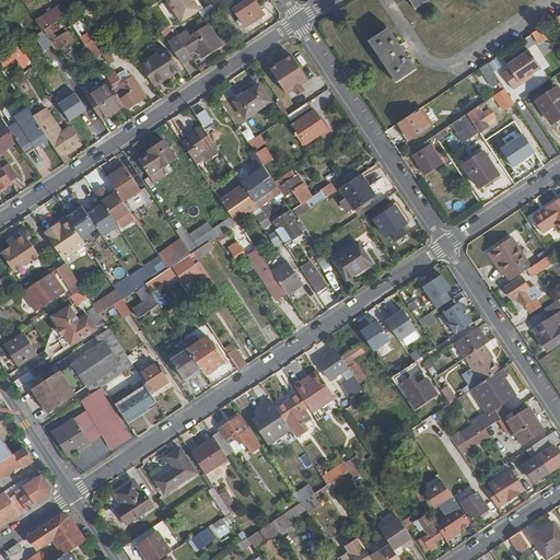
[(202,9),(196,0),(168,0),(183,22),(202,9)]
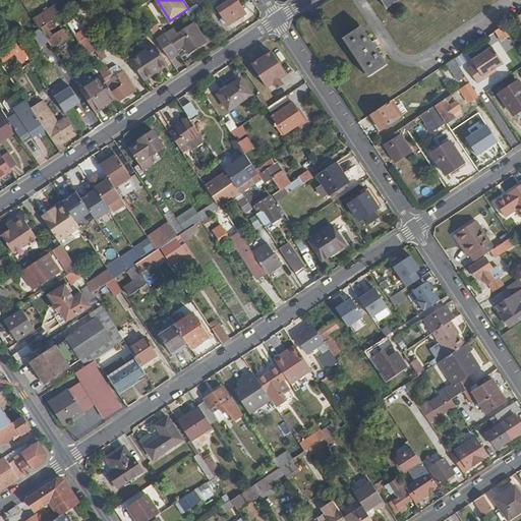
[(246,13),(237,0),(229,0),(218,8),(229,25),(246,13)]
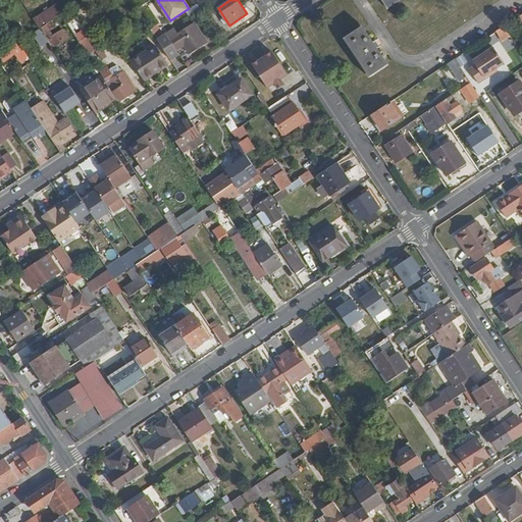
[(381,0),(387,9),(401,0),(381,0)]
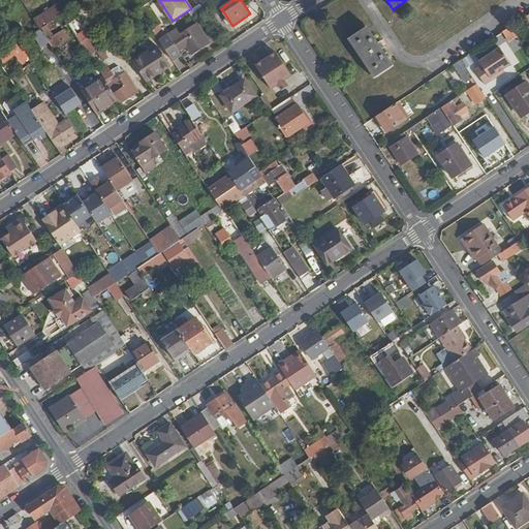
[(69,24),(63,13),(56,18),(63,28),(69,24)]
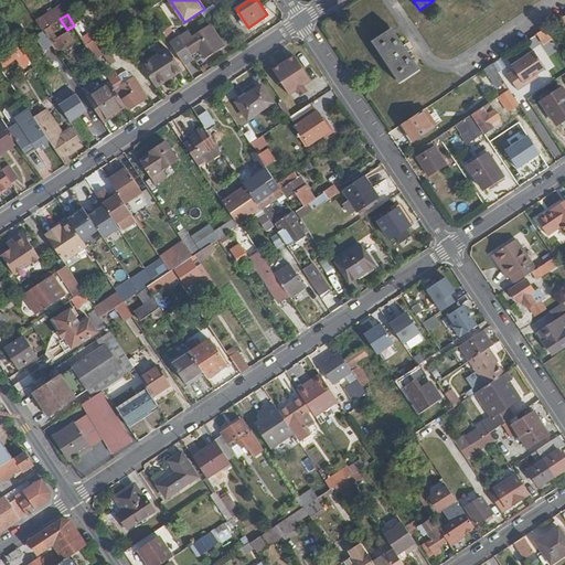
[(205,57),(224,45),(211,25),(184,43),(179,35),(170,41),(184,63),(194,57),(192,54),(200,49),(205,57)]
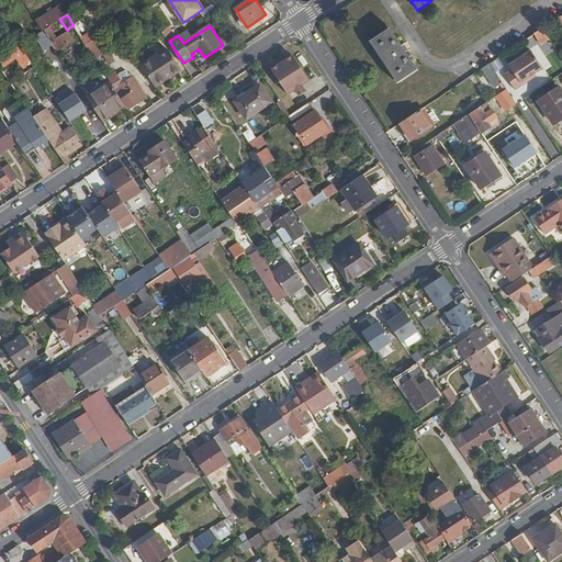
[(76,40),(70,31),(57,40),(49,26),(44,30),(48,37),(53,43),(55,42),(59,51),(76,40)]
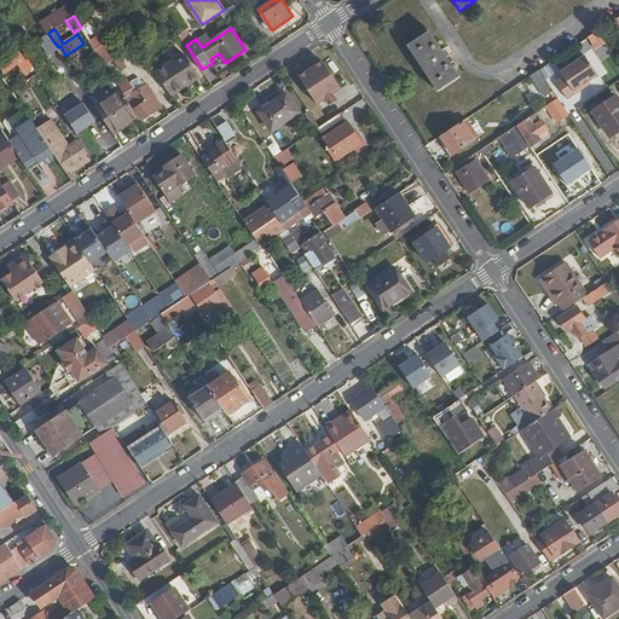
[(461,77),(431,30),(406,46),(435,92),(461,77)]
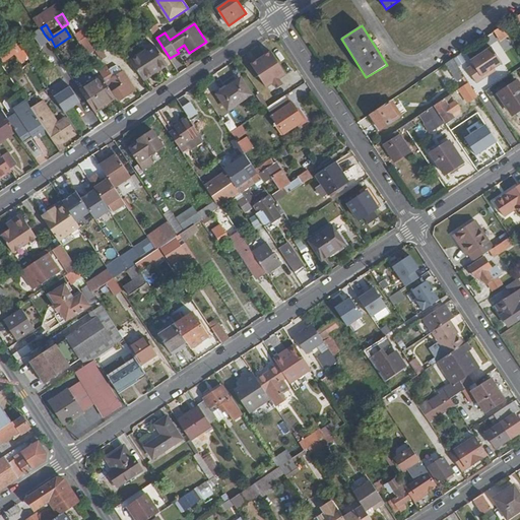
[(30,44),(45,35),(41,27),(18,42),(25,53),(34,48),(30,44)]
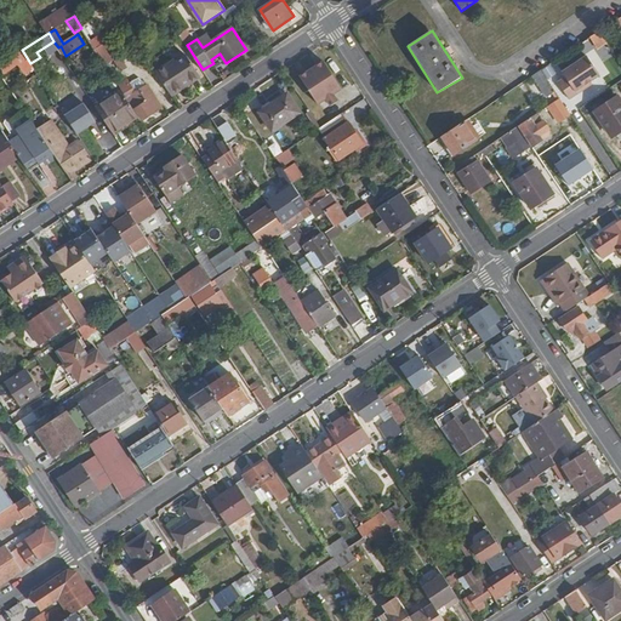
[(0,64),(22,50),(16,40),(0,50),(0,64)]
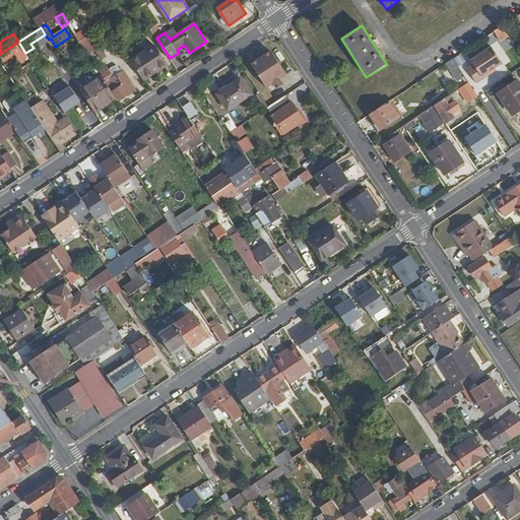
[(101,46),(92,34),(80,41),(88,54),(101,46)]
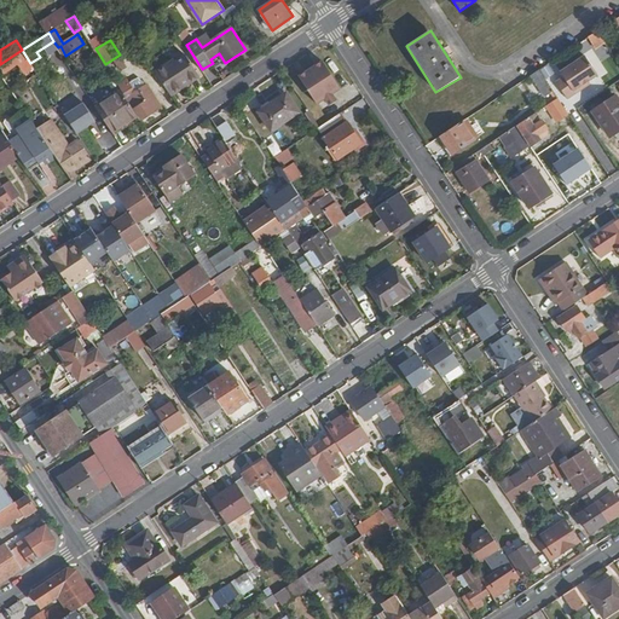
[(583,53),(559,69),(562,76),(554,81),(566,98),(599,76),(583,53)]
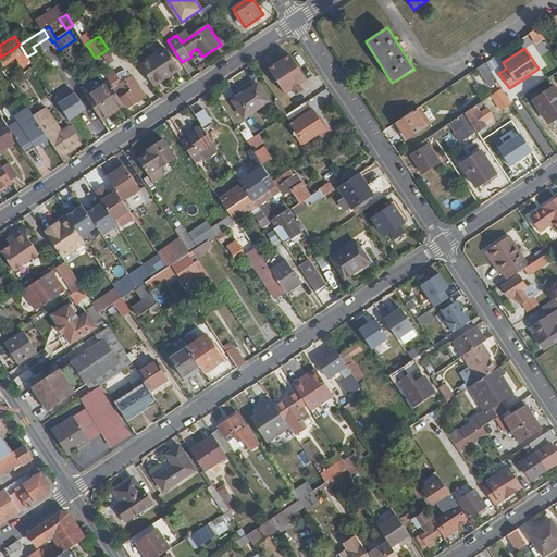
[(182,67),(169,49),(158,56),(157,53),(140,64),(155,86),(182,67)]
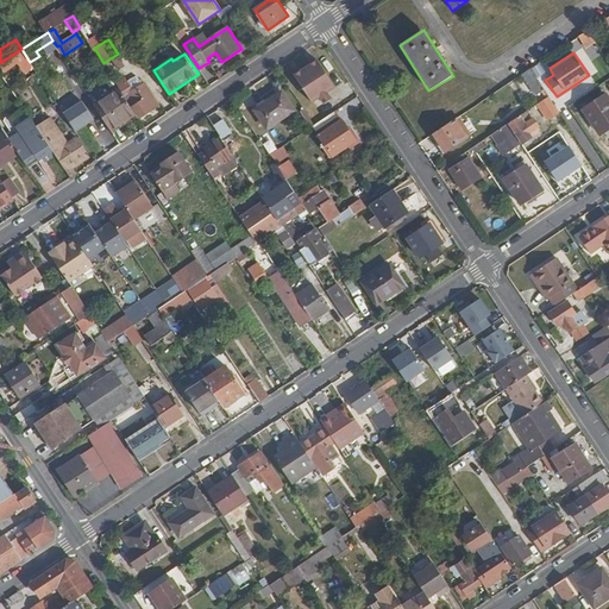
[(337,88),(319,60),(295,75),(313,102),(321,98),(326,104),(333,99),(328,93),(337,88)]
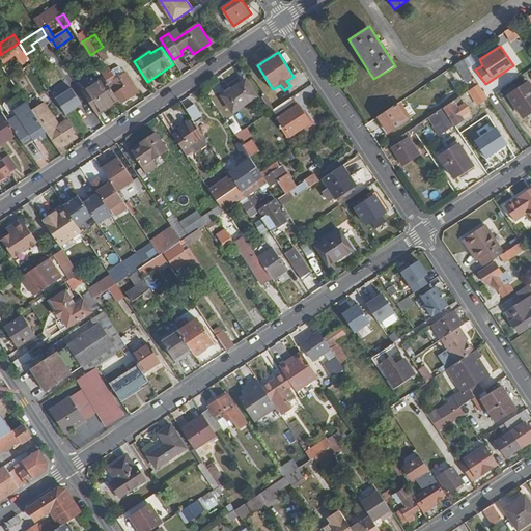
[(469,67),(474,65),(471,56),(454,62),(462,84),(473,80),(469,67)]
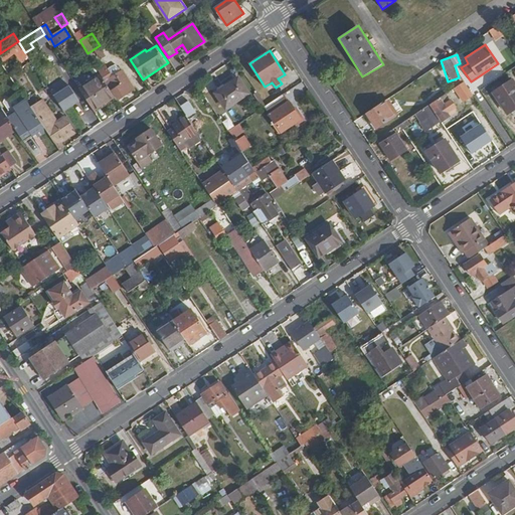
[(134,88),(124,70),(118,74),(114,73),(111,69),(104,74),(106,78),(105,79),(110,87),(111,87),(120,100),(130,94),(128,92),(134,88)]
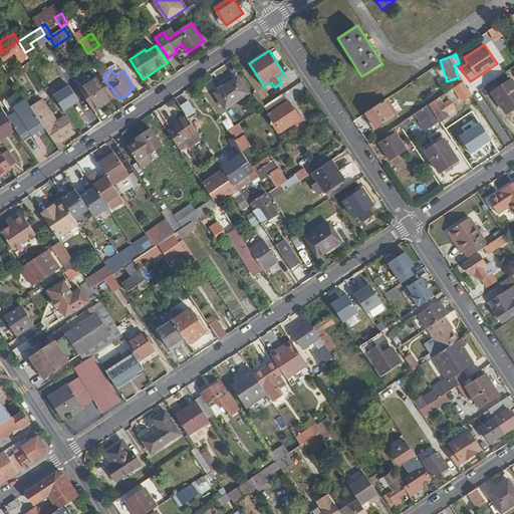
[(104,79),(101,75),(80,89),(81,90),(90,103),(94,110),(106,101),(105,100),(114,94),(109,86),(104,79)]
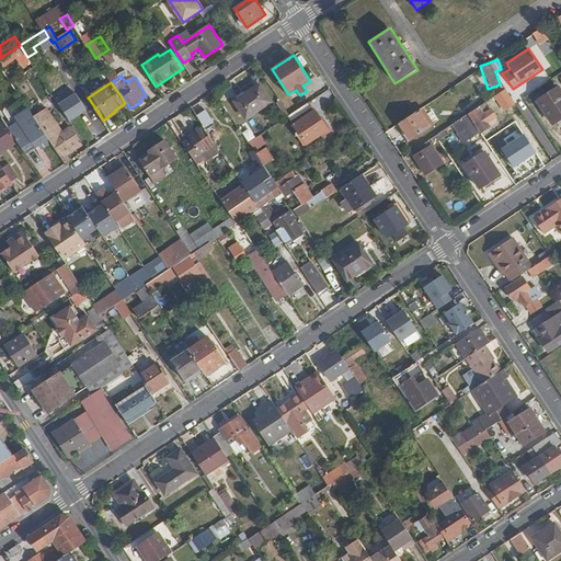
[(245,117),(271,101),(260,83),(235,100),(245,117)]
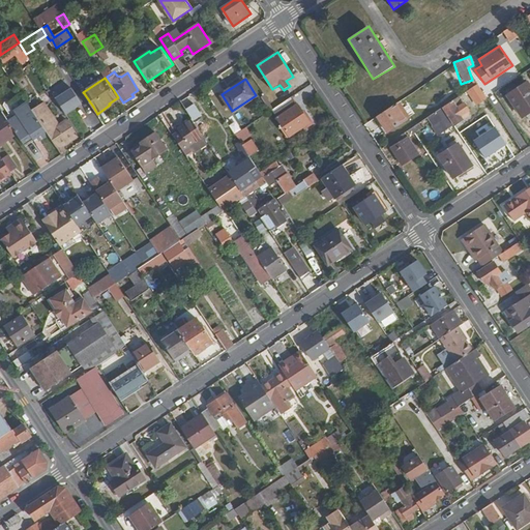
[(529,113),(529,84),(529,83),(509,95),(524,118),(529,113)]
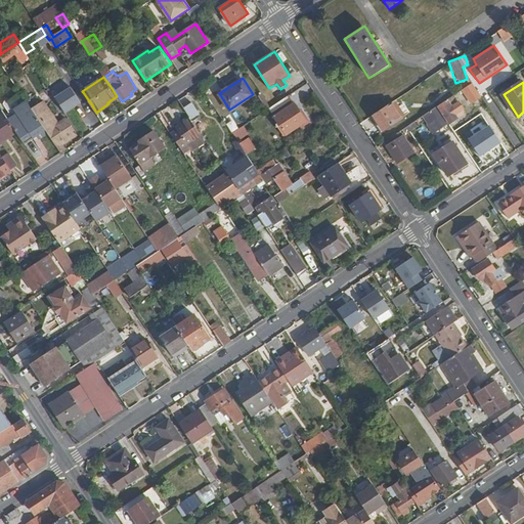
[(44,102),(54,95),(50,89),(39,96),(44,102)]
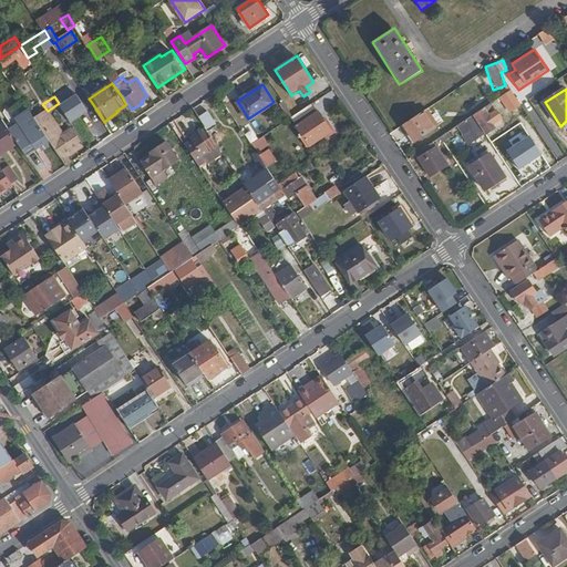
[(521,105),(515,96),(505,102),(512,112),(521,105)]
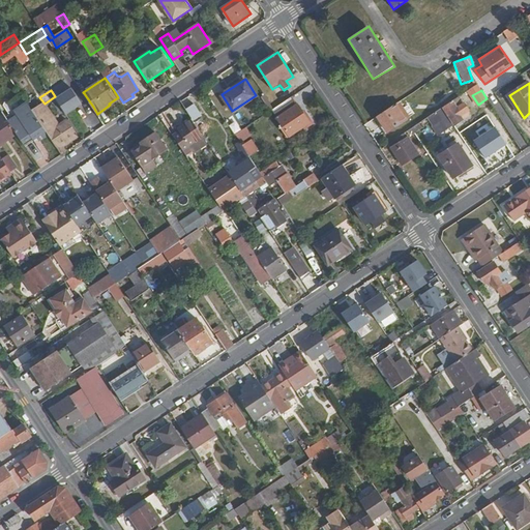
[(93,107),(84,93),(68,105),(74,112),(77,110),(81,116),(93,107)]
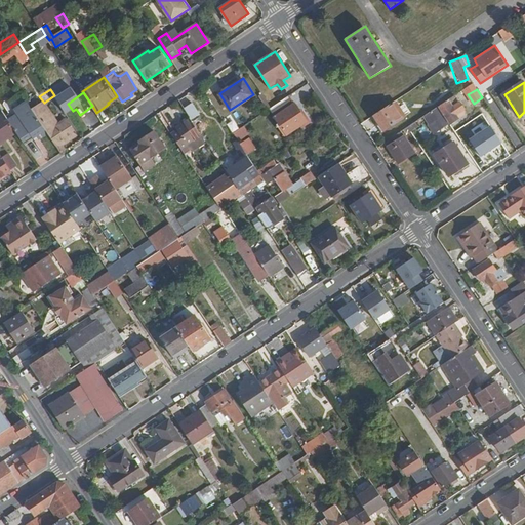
[(27,102),(22,93),(10,101),(5,99),(3,105),(9,113),(27,102)]
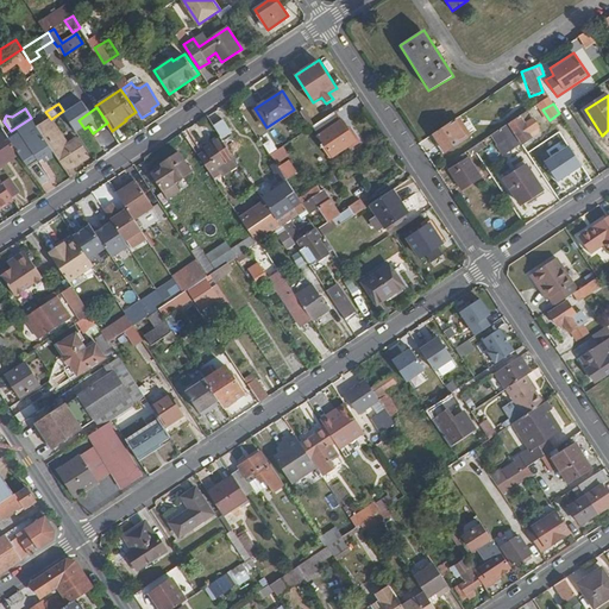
[(214,110),(206,115),(212,124),(220,117),(214,110)]
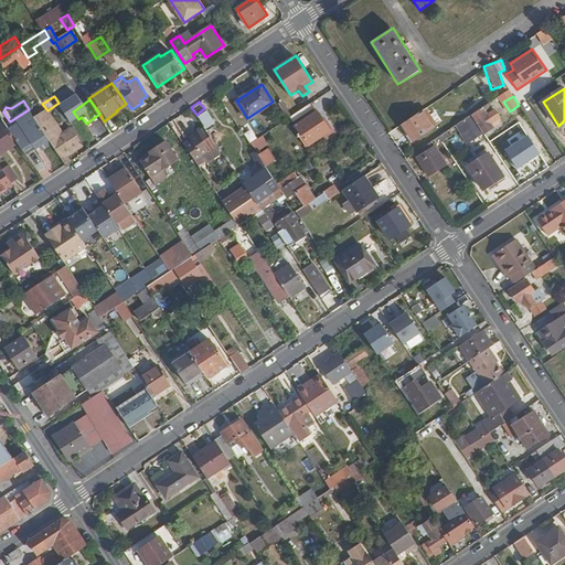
[(331,131),(313,102),(291,116),(310,145),(331,131)]
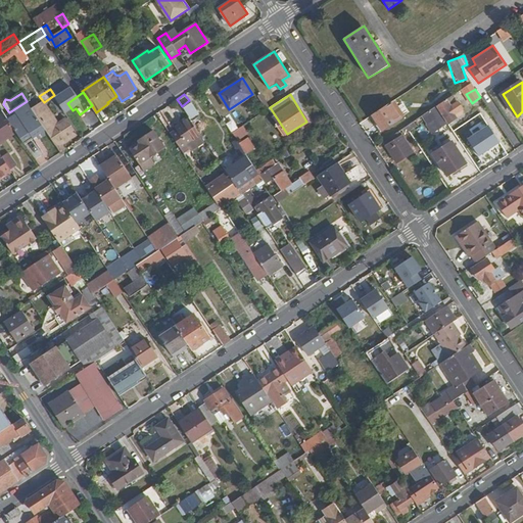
[(200,112),(192,100),(184,106),(191,116),(192,117),(200,112)]
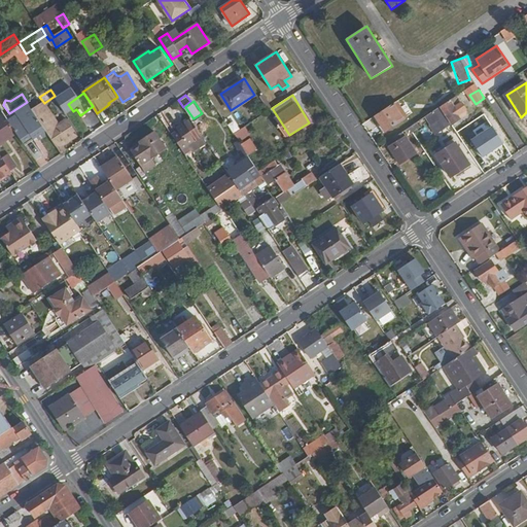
[(459,115),(467,110),(462,103),(454,108),(450,101),(443,106),(454,124),(461,118),(459,115)]
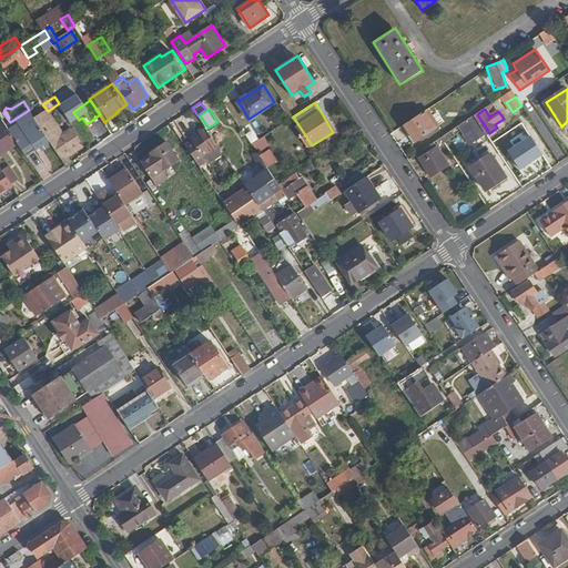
[(34,118),(29,110),(10,122),(7,124),(19,142),(23,151),(32,145),(39,154),(52,145),(34,118)]
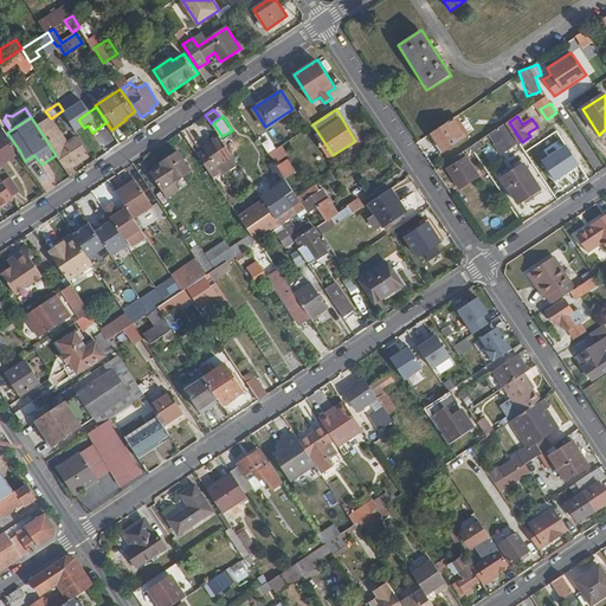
[(444,152),(468,137),(455,118),(432,133),(444,152)]
